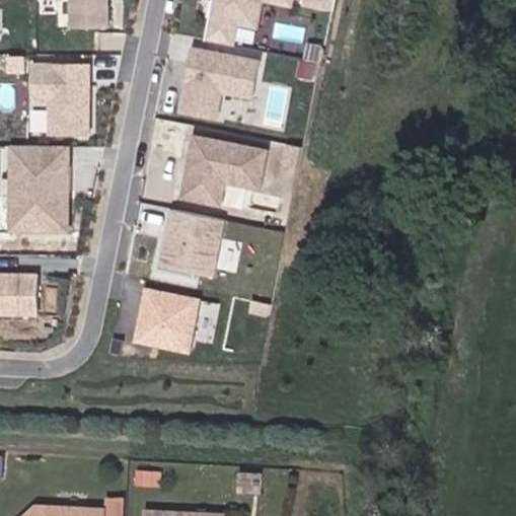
[(67,0),(68,28),(107,29),(107,0),(67,0)]
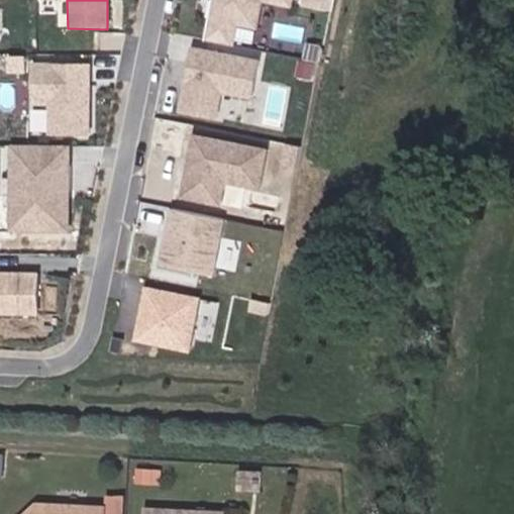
[(208,0),(201,40),(231,46),(234,27),(258,31),(262,5),(291,10),(292,0),(208,0)]
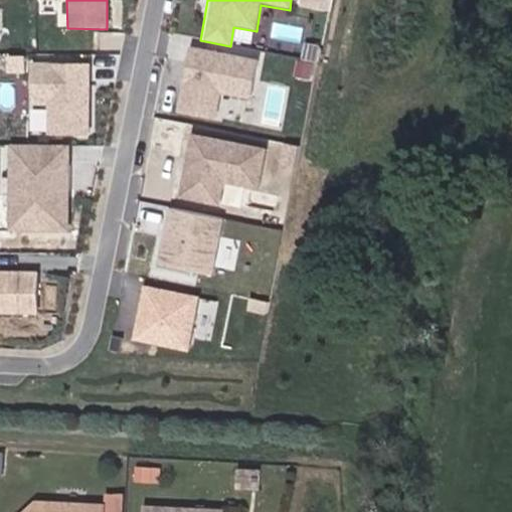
[(300,0),(300,7),(334,12),(336,0),(300,0)]
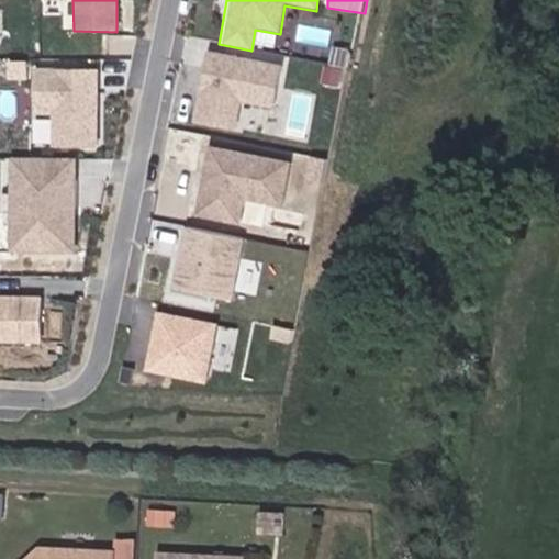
[(204,51),(190,120),(233,129),(239,98),(271,104),(279,66),(204,51)]
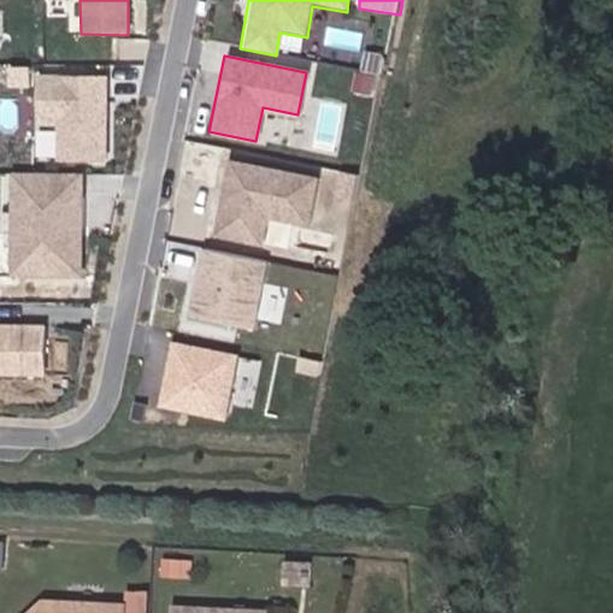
[(56,123),(56,163),(106,164),(106,76),(34,76),(34,123),(56,123)]
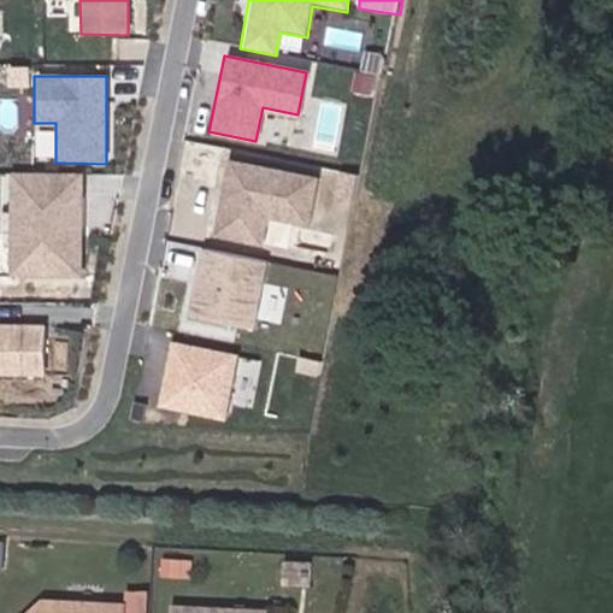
[(322,180),(227,164),(214,235),(284,247),(287,230),(312,235),(322,180)]
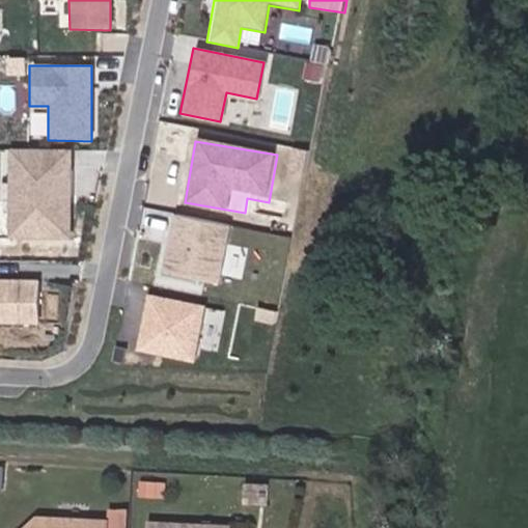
[(70,148),(6,148),(6,238),(70,239),(70,148)]
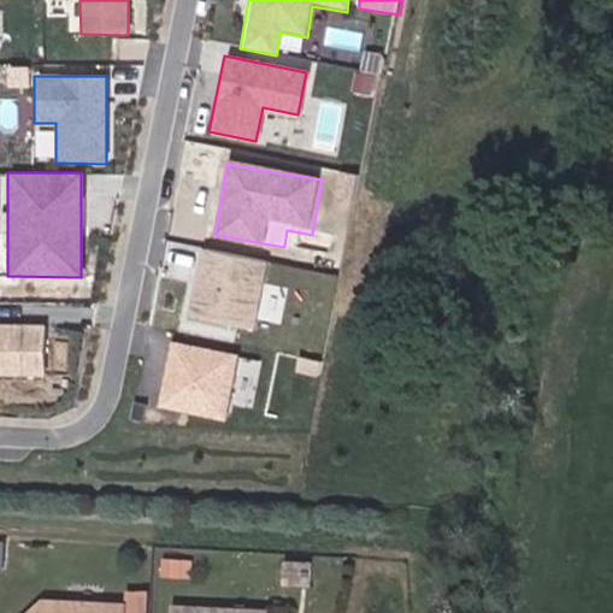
[(174,247),(169,277),(190,281),(195,251),(174,247)]
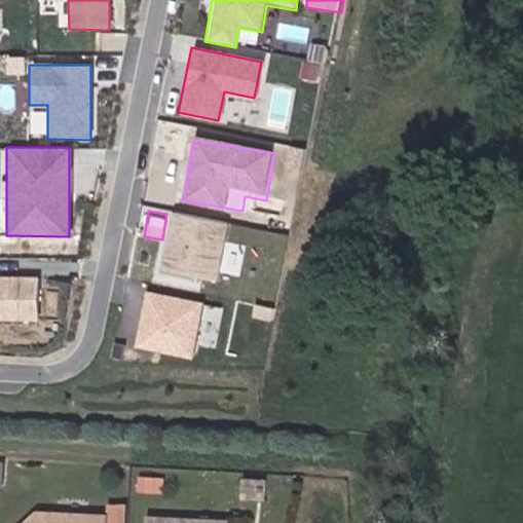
[(228,224),(170,213),(158,270),(217,282),(228,224)]
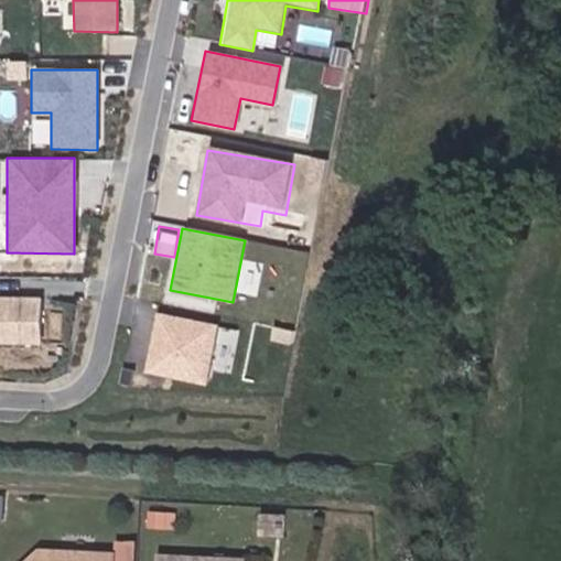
[(32,295),(0,295),(0,347),(32,348),(32,295)]
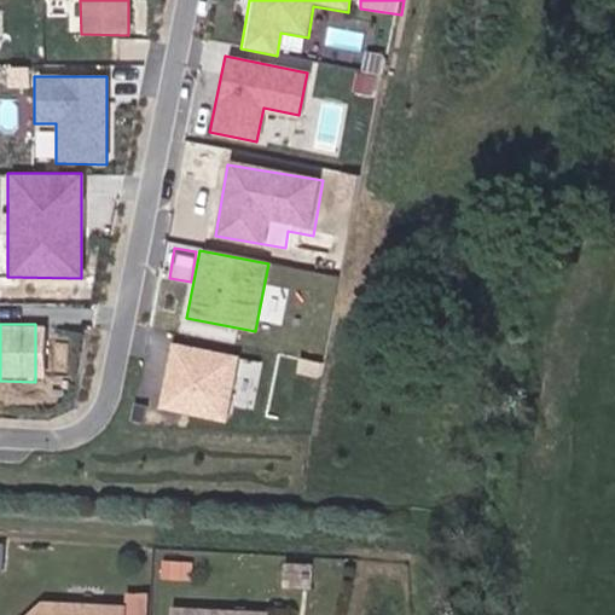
[(237,355),(168,342),(155,410),(224,423),(237,355)]
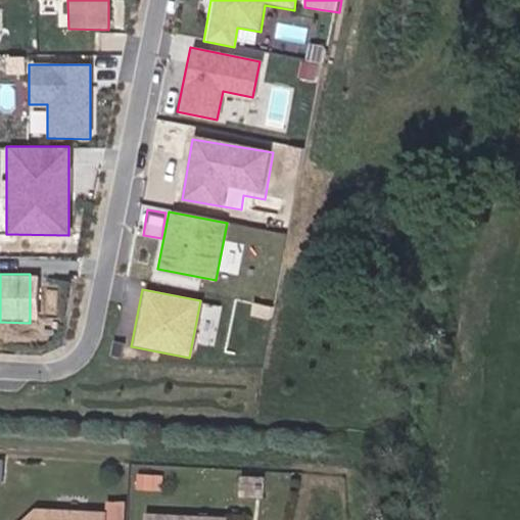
[(113,519),(114,508),(43,506),(28,519),(113,519)]
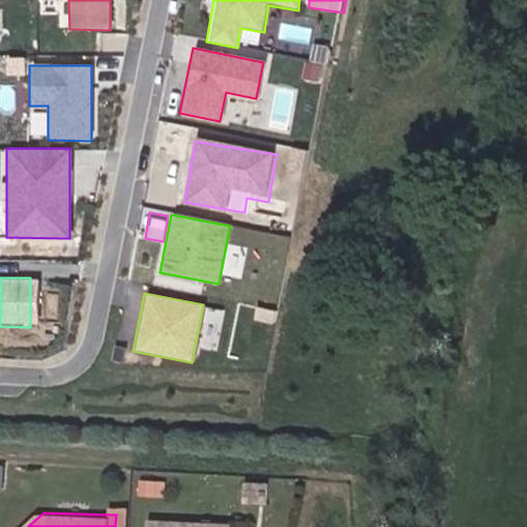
[(239,526),(240,516),(157,514),(156,526),(239,526)]
